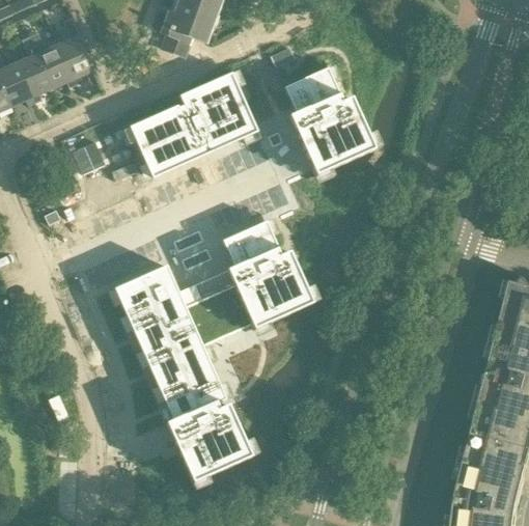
[(181,0),(175,11),(169,9),(162,30),(168,32),(163,46),(186,54),(193,34),(206,39),(207,38),(203,37),(206,26),(212,28),(218,11),(213,9),(217,0),(221,0),(181,0)]
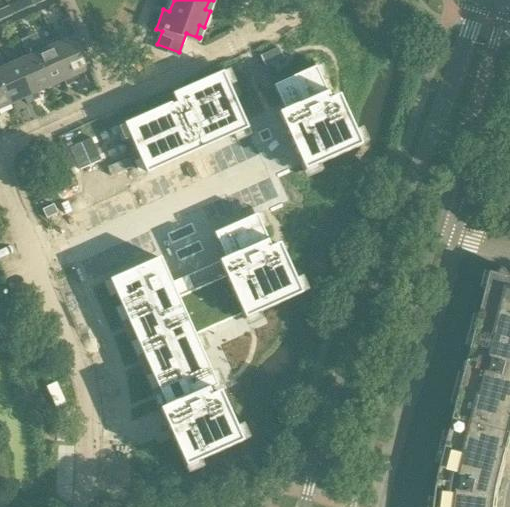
[(9,2),(0,6),(0,15),(13,10),(9,2)]
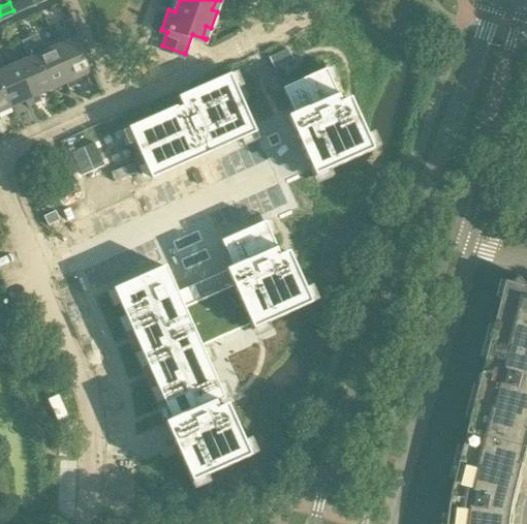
[(69,31),(57,37),(58,40),(76,82),(84,79),(81,73),(95,67),(72,14),(70,12),(62,16),(63,19),(69,31)]
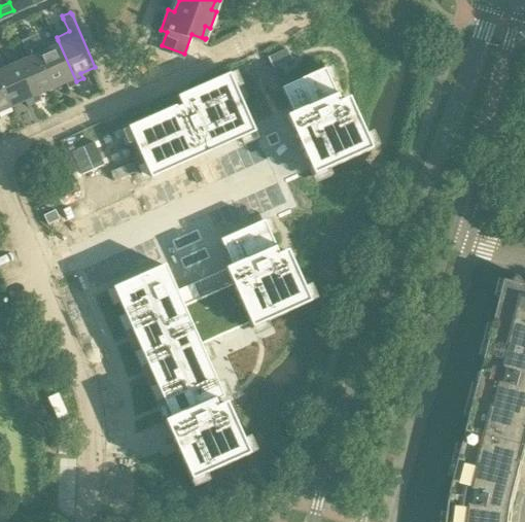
[(38,30),(31,33),(54,85),(67,79),(70,84),(76,81),(58,40),(57,37),(44,42),(38,30)]
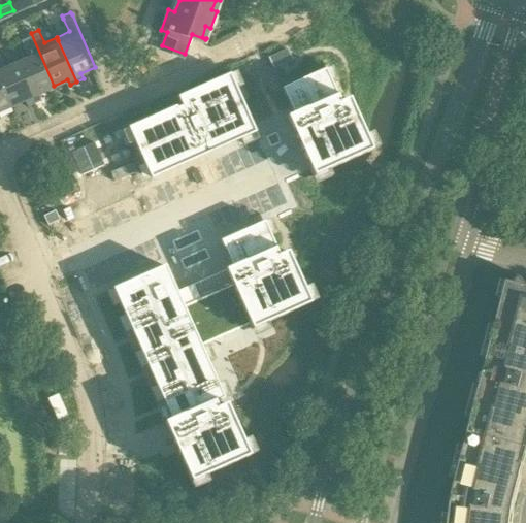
[(30,53),(18,59),(35,100),(42,97),(40,92),(54,86),(31,33),(23,37),(30,53)]
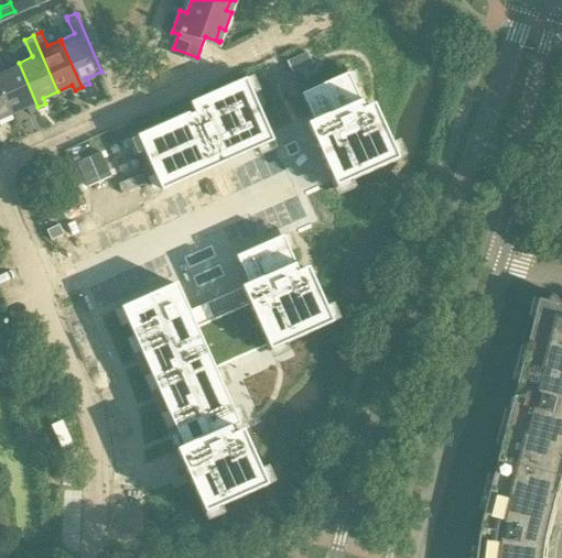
[(294,68),(313,61),(314,59),(314,58),(310,48),(309,48),(307,48),(289,56),(289,57),(289,58),(293,68),(294,68)]
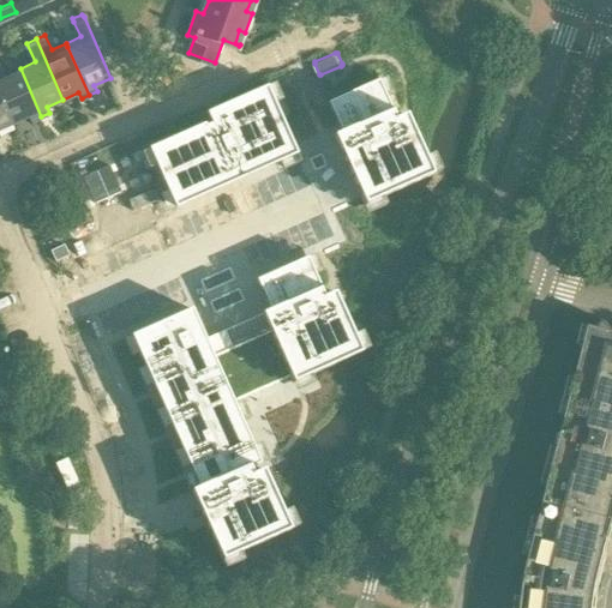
[(0,61),(0,86),(15,121),(31,113),(34,120),(41,116),(21,68),(6,74),(0,61)]
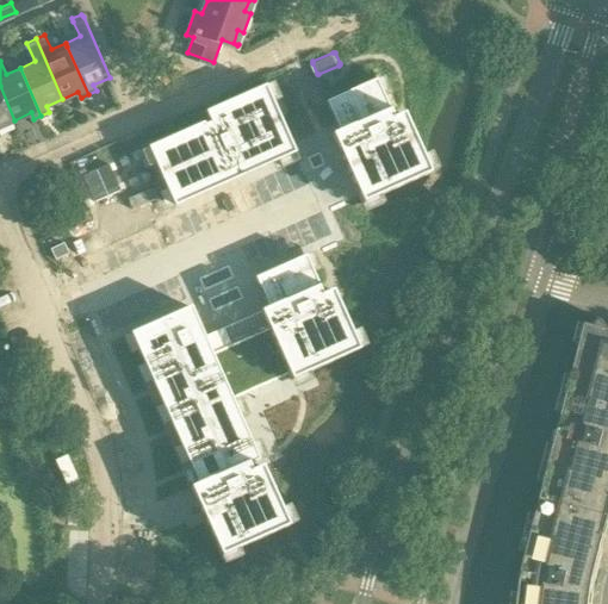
[(378,75),(327,98),(337,120),(341,128),(333,131),(342,154),(343,157),(364,200),(380,192),(423,173),(430,170),(430,169),(423,154),(423,153),(404,110),(394,114),(391,110),(392,109),(385,93),(378,75)]
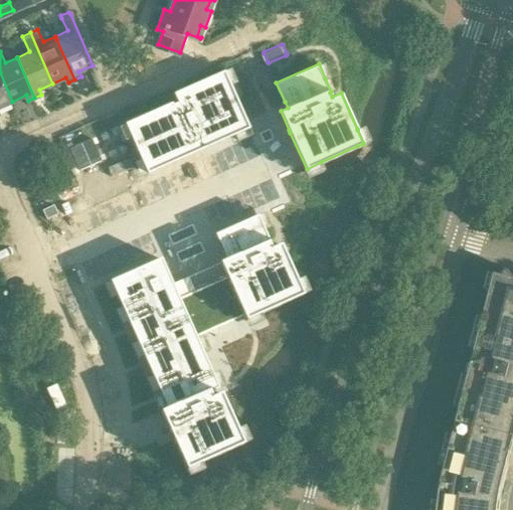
[(173,101),(127,122),(149,171),(250,126),(225,68),(175,92),(179,101),(174,103),(173,101)]
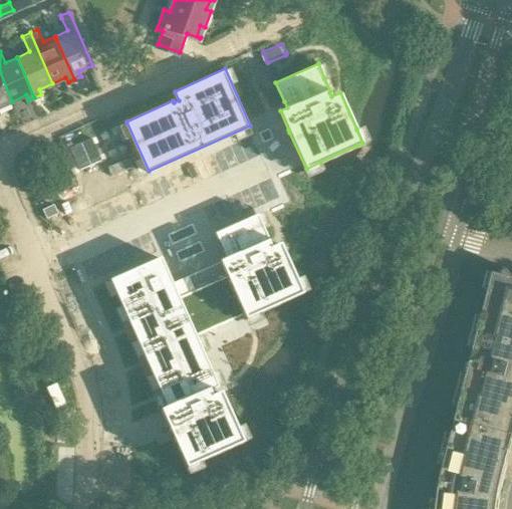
[(0,112),(2,111),(0,107),(0,106),(12,101),(0,72),(0,112)]
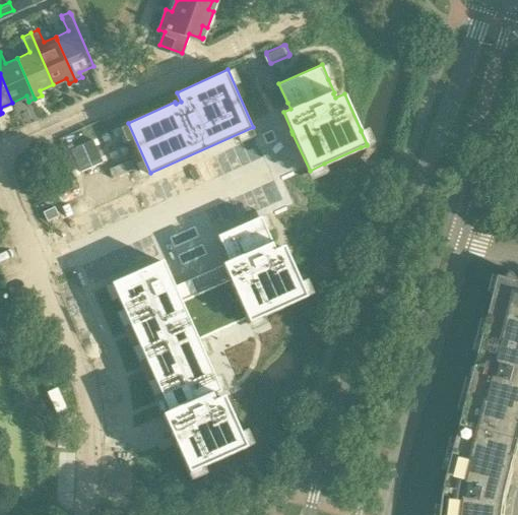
[(164,258),(113,280),(119,296),(124,307),(131,322),(139,340),(139,341),(146,357),(155,376),(162,391),(163,393),(170,409),(163,412),(172,431),(189,470),(204,464),(247,445),(241,431),(240,431),(236,421),(223,394),(215,398),(212,393),(221,389),(215,374),(206,353),(200,341),(199,339),(198,336),(247,315),(249,320),(250,320),(264,314),(290,303),(297,300),(307,295),(301,281),(301,280),(296,268),(284,244),(275,248),(273,243),(274,243),(268,229),(261,214),(218,234),(230,258),(230,259),(223,262),(230,276),(201,290),(181,299),(176,286),(176,285),(175,283),(164,258)]
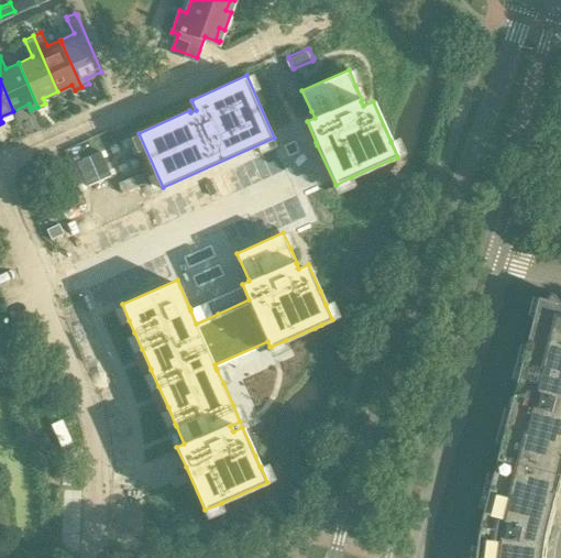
[(486,525),(482,557),(548,557),(550,543),(552,532),(556,520),(560,501),(560,293),(558,291),(557,292),(553,296),(551,298),(545,296),(486,525)]
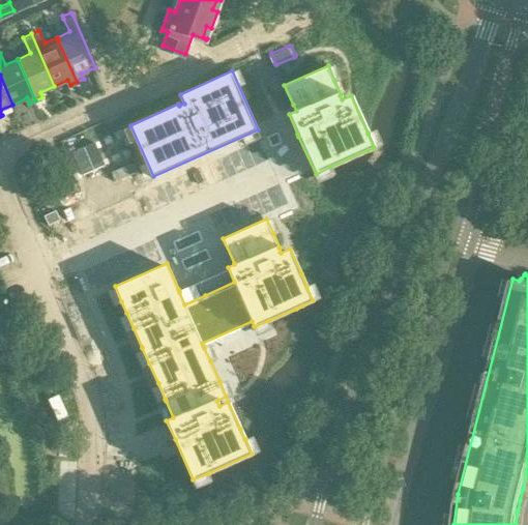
[(46,349),(50,358),(59,354),(56,345),(46,349)]
